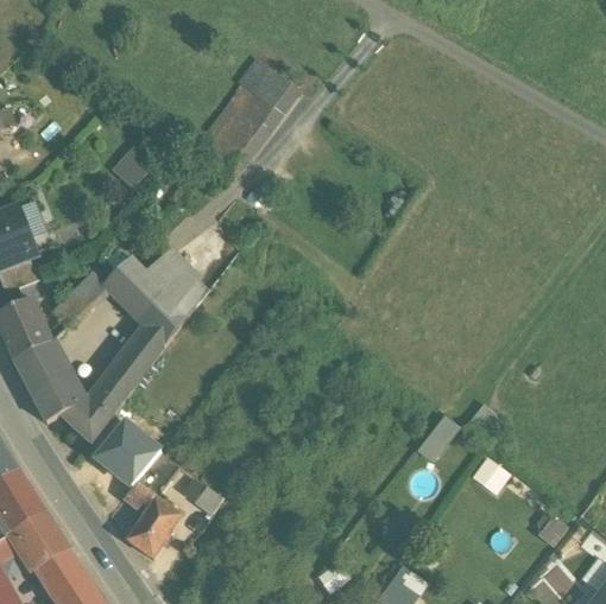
[(11,108),(0,112),(0,128),(1,132),(18,126),(11,108)]
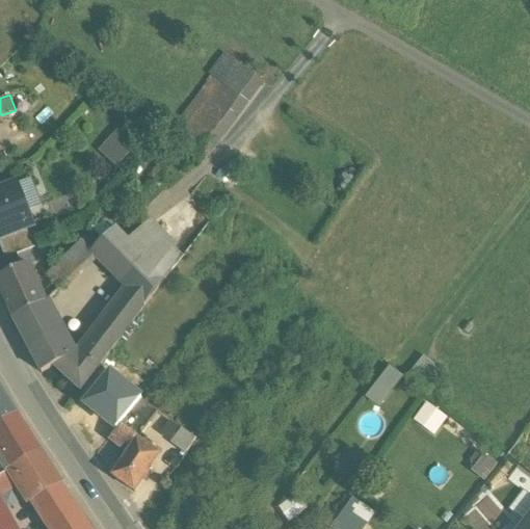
[(115,128),(97,149),(116,165),(135,144),(115,128)]
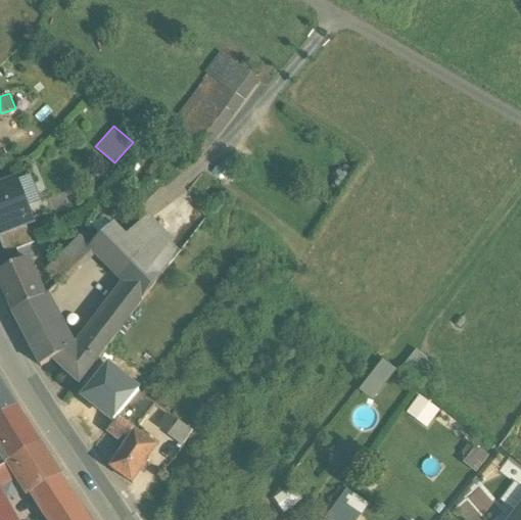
[(15,179),(0,184),(0,231),(31,220),(15,179)]
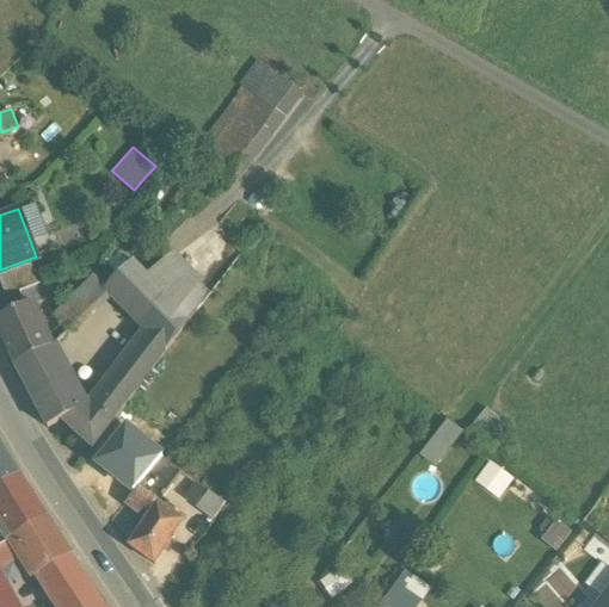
[(174,272),(161,259),(143,276),(158,289),(174,272)]
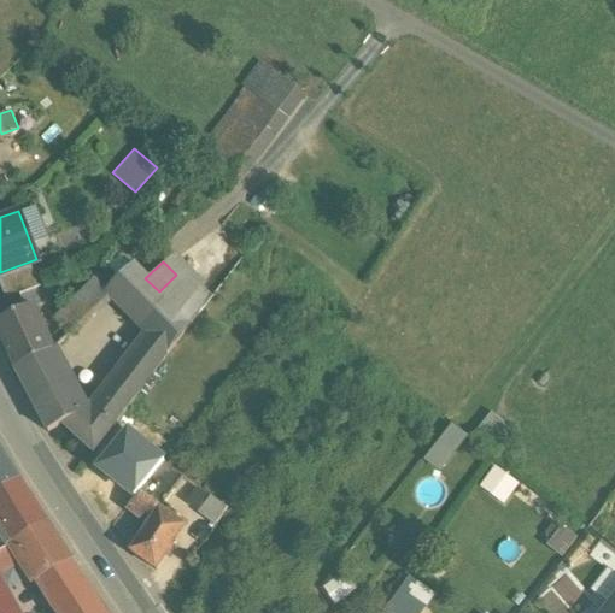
[(132,264),(104,288),(107,292),(119,304),(145,278),(132,264)]
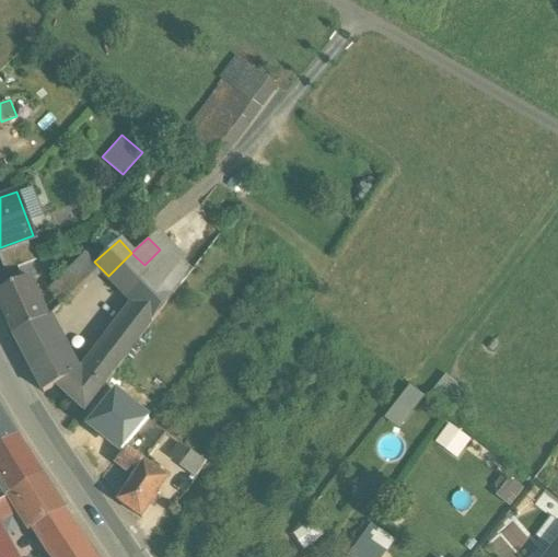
[(175,245),(165,255),(160,250),(144,265),(170,291),(192,263),(175,245)]
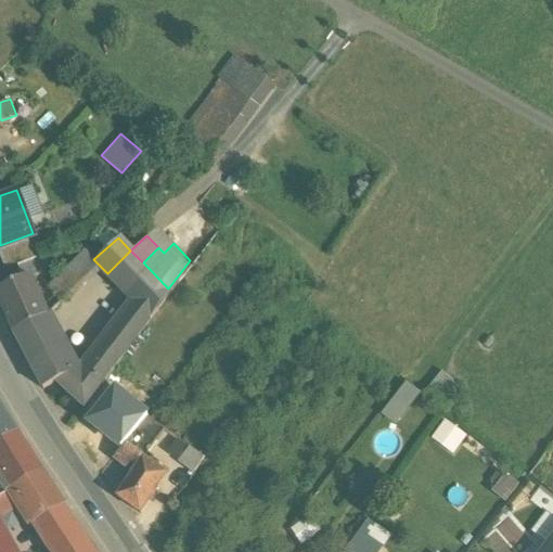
[(85,248),(47,286),(60,298),(97,262),(93,259),(85,248)]
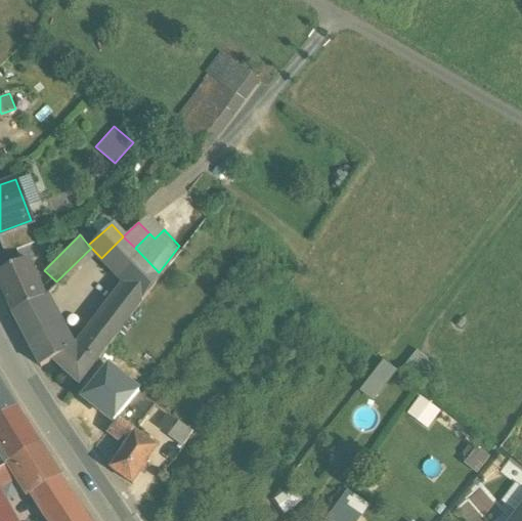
[(135,248),(123,236),(101,258),(126,281),(140,297),(159,272),(135,248)]
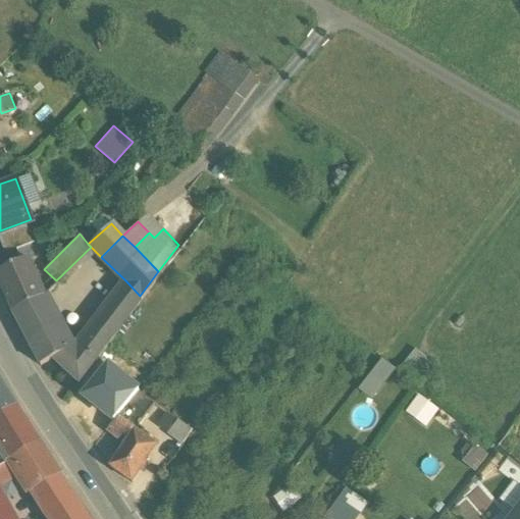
[(28,257),(0,269),(0,284),(11,310),(43,295),(28,257)]
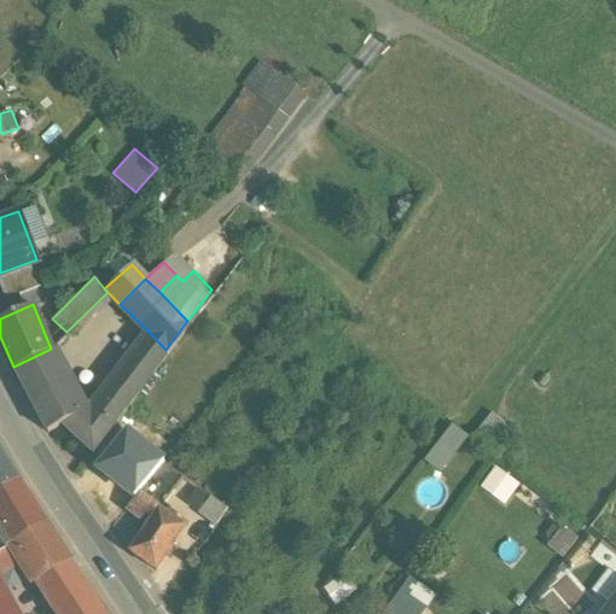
[(89,410),(81,408),(83,410),(60,422),(92,446),(166,350),(149,332),(89,410)]
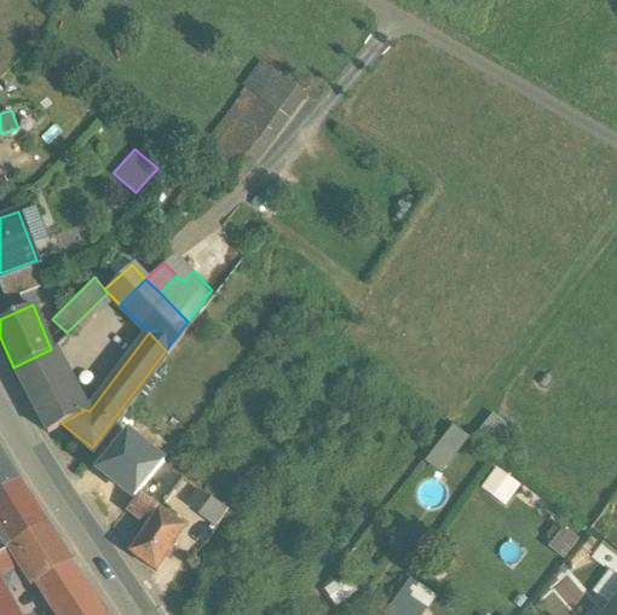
[(51,349),(13,367),(22,383),(59,364),(51,349)]
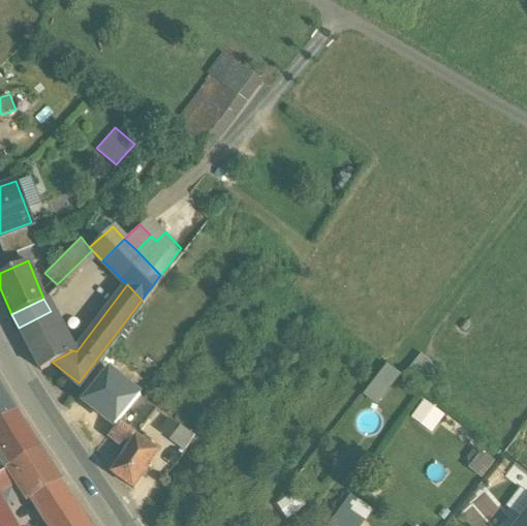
[(51,311),(19,328),(39,368),(52,362),(71,351),(69,349),(51,311)]
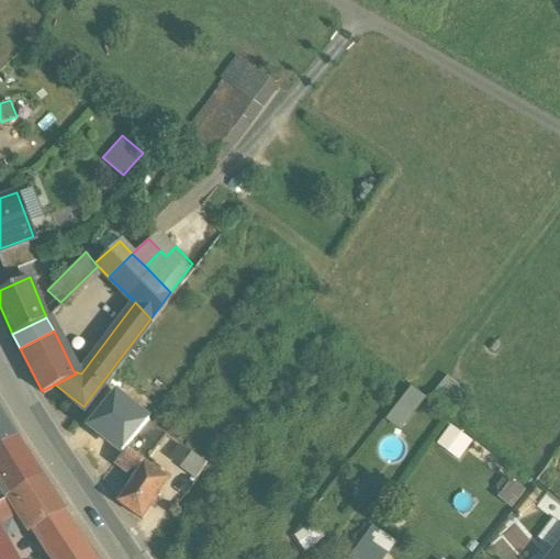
[(401,428),(426,397),(412,384),(387,417),(401,428)]
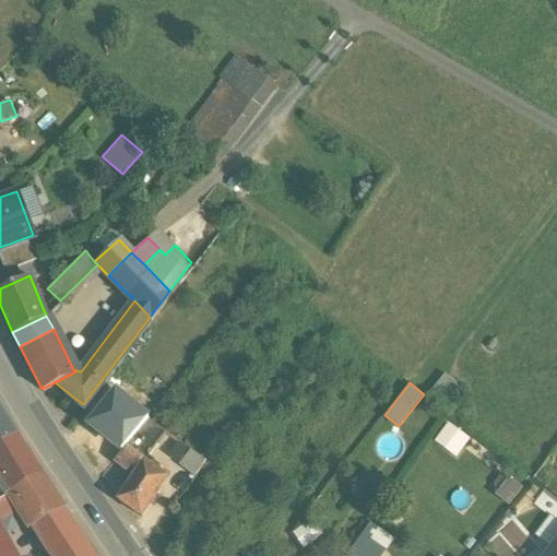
[(89,424),(121,450),(125,445),(146,418),(115,392),(89,424)]
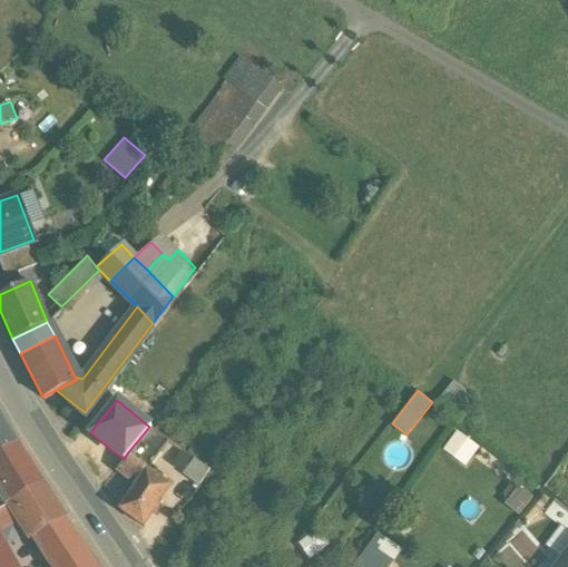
[(0,451),(16,442),(0,417),(0,451)]
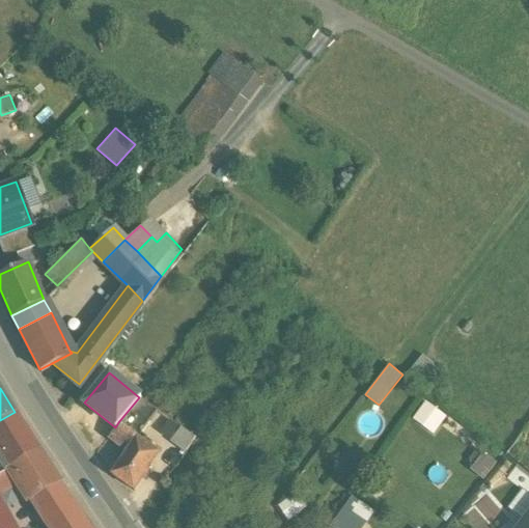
[(139,397),(118,422),(131,432),(151,406),(139,396),(139,397)]
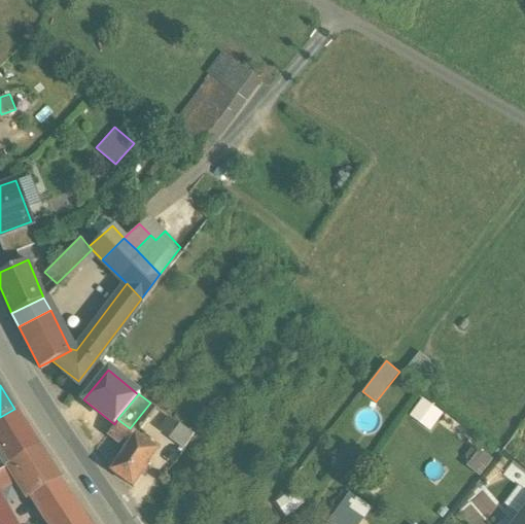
[(421,395),(409,414),(429,428),(442,410),(421,395)]
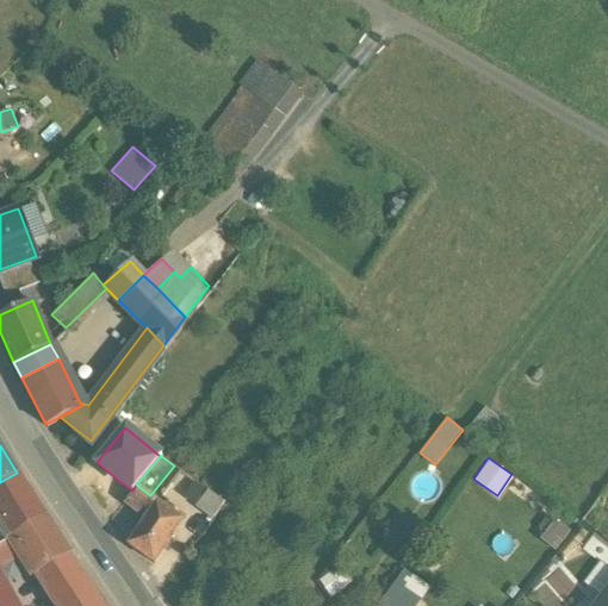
[(17,473),(0,482),(0,518),(10,535),(44,514),(17,473)]
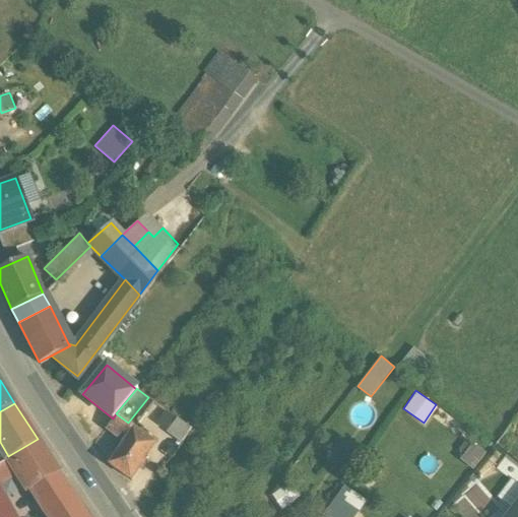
[(128,423),(116,413),(113,418),(106,427),(123,440),(132,426),(128,423)]
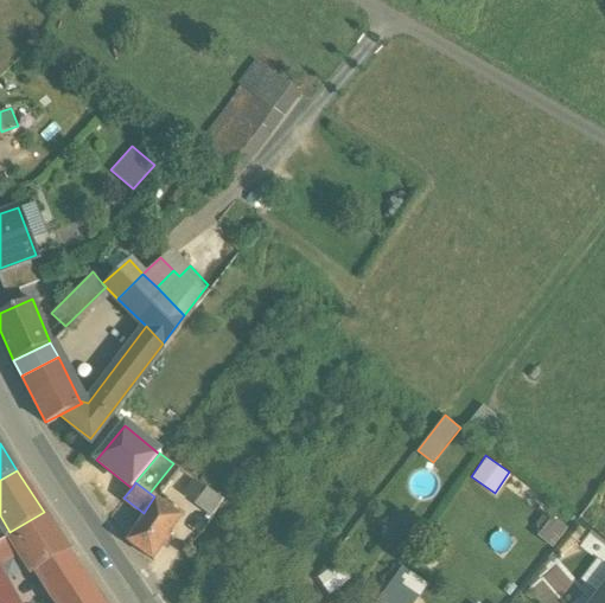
[(216,494),(205,486),(193,501),(199,505),(196,510),(199,513),(216,494)]
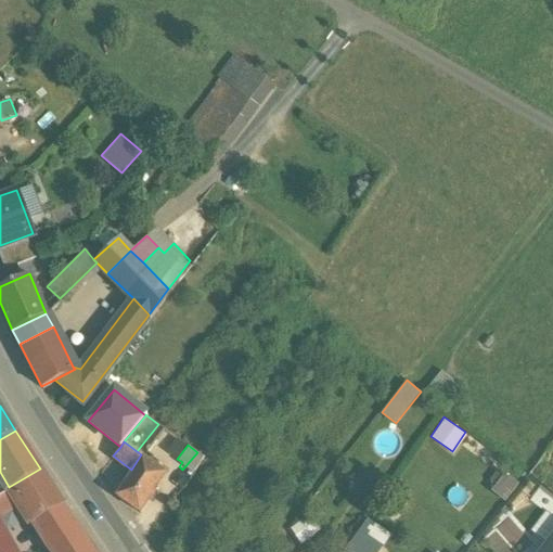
[(165,472),(141,454),(131,470),(116,493),(139,510),(165,472)]
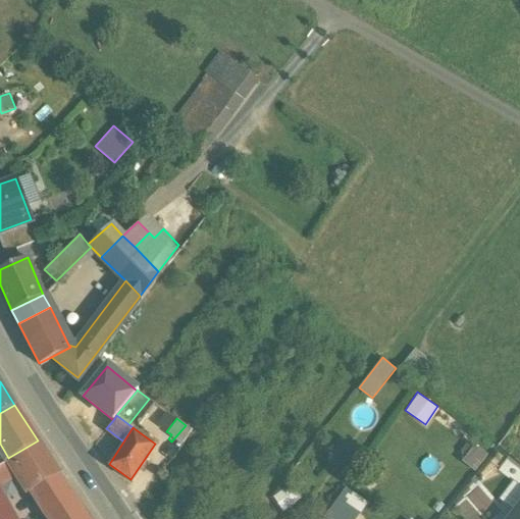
[(59,474),(38,440),(8,458),(9,458),(15,469),(30,490),(33,489),(59,474)]
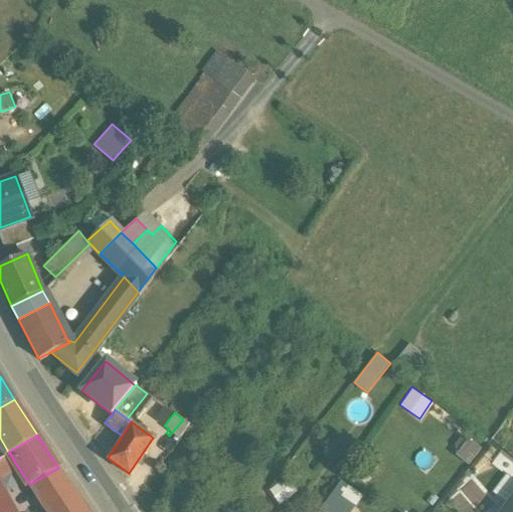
[(0,457),(9,452),(8,452),(0,438),(0,457)]
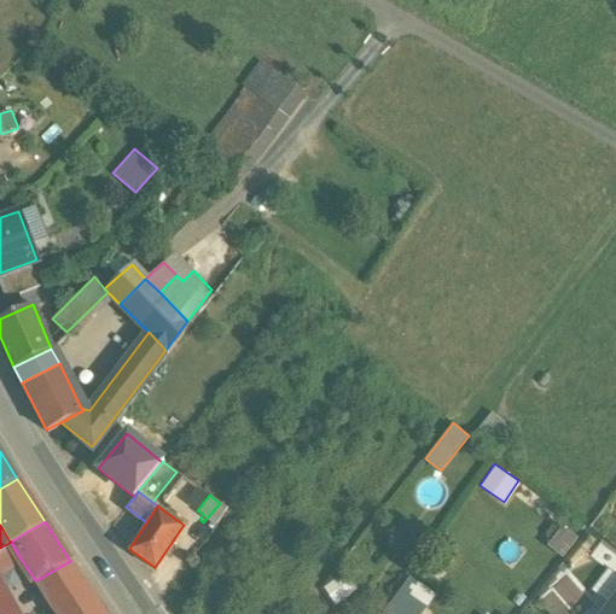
[(11,542),(0,548),(0,571),(5,568),(3,565),(18,555),(11,542)]
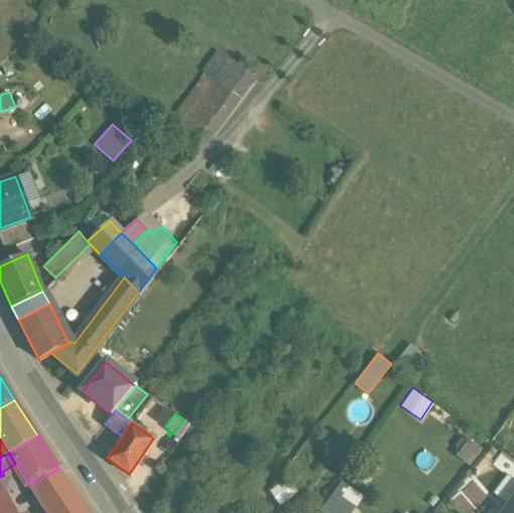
[(310,473),(297,463),(290,471),(304,482),(310,473)]
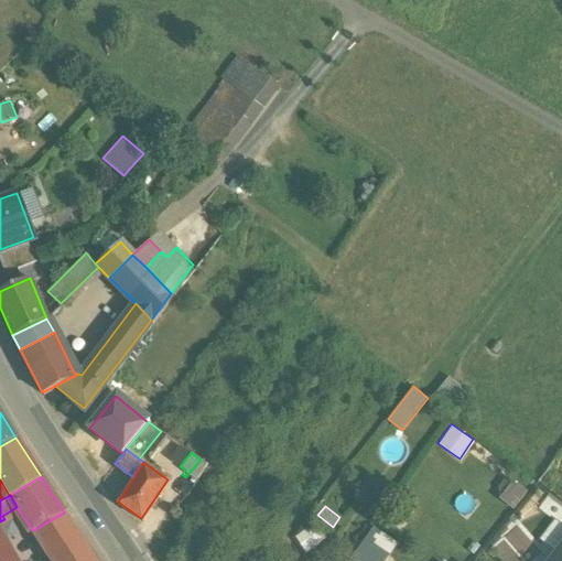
[(49,550),(44,552),(47,558),(52,556),(54,560),(71,560),(88,550),(64,513),(35,529),(49,550)]
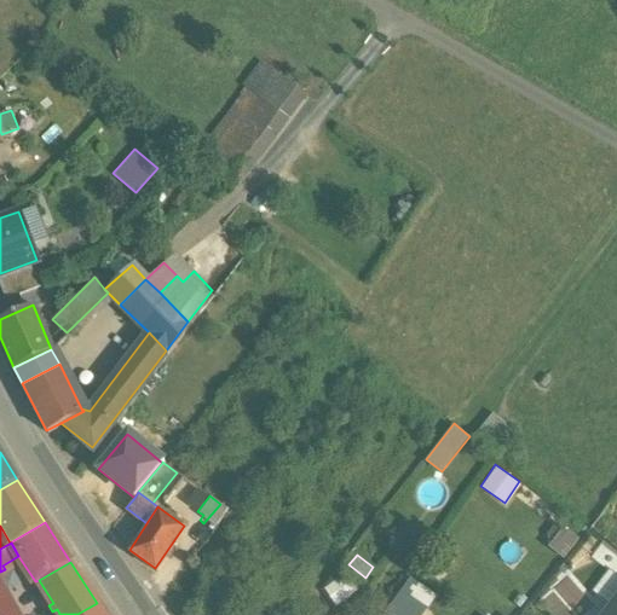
[(421,614),(428,607),(403,589),(381,614),(421,614)]
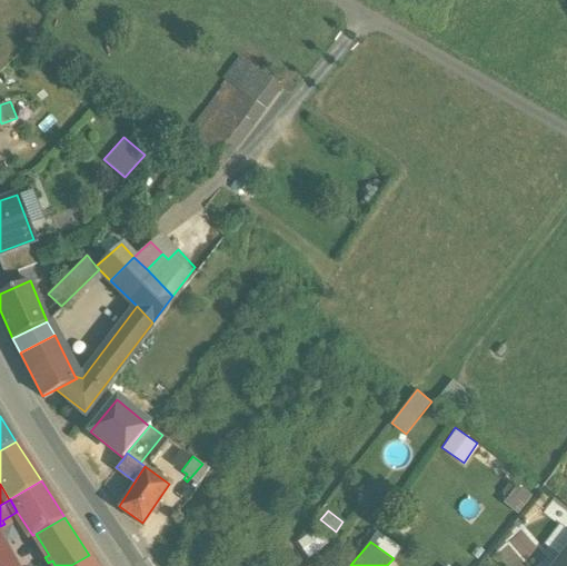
[(10,565),(0,547),(0,565),(10,565)]
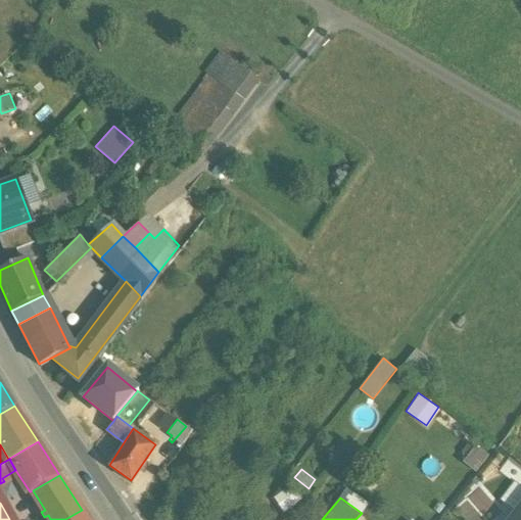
[(65,519),(88,519),(82,510),(65,519)]
